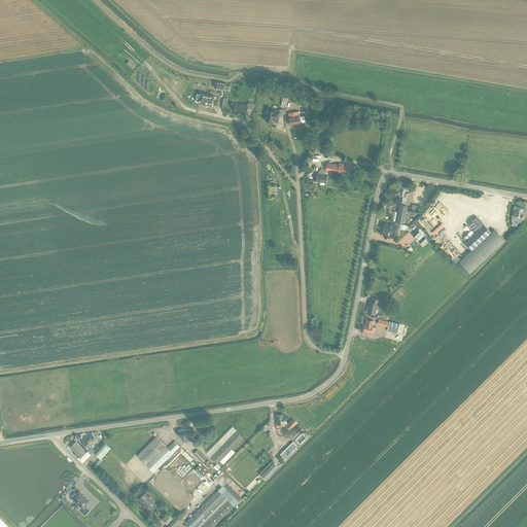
[(129,61),(126,64),(133,70),(136,66),(129,61)]
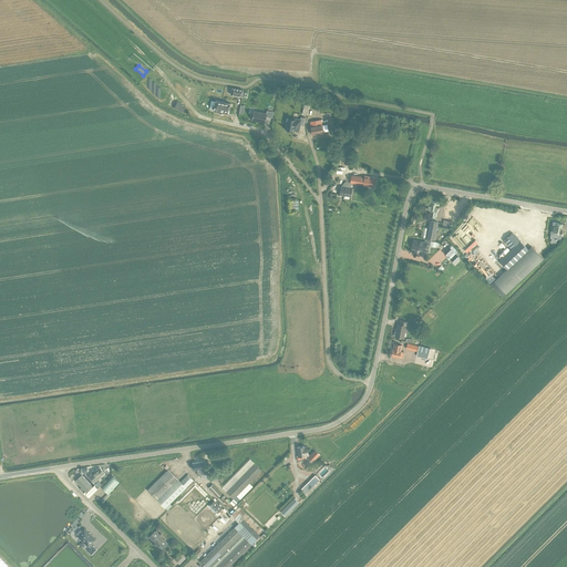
[(232,88),(230,95),(241,96),(244,90),(232,88)]
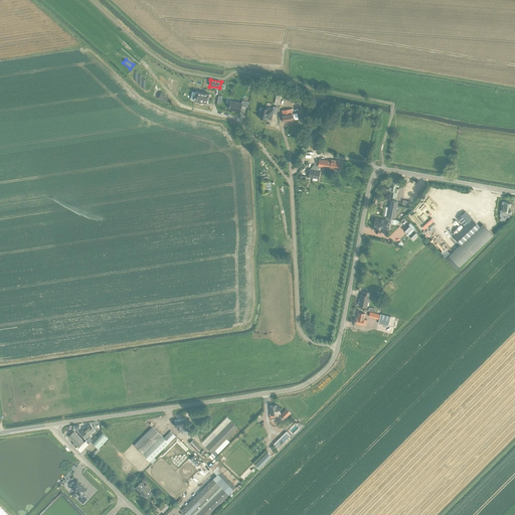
[(161,92),(158,99),(166,102),(168,97),(165,95),(165,94),(161,92)]
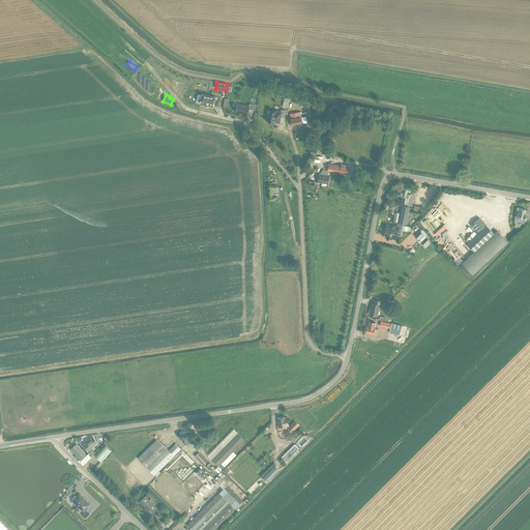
[(202,94),(199,110),(212,112),(215,96),(202,94)]
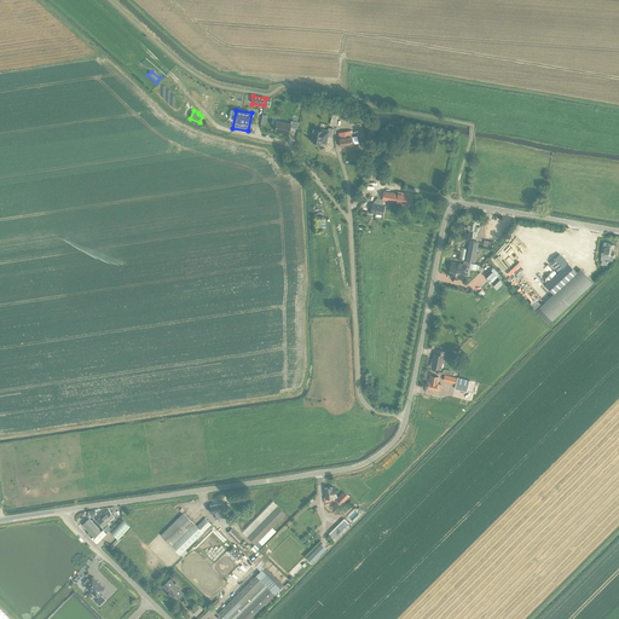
[(289,133),(290,127),(298,128),(299,122),(291,121),(290,123),(277,121),(276,131),(289,133)]
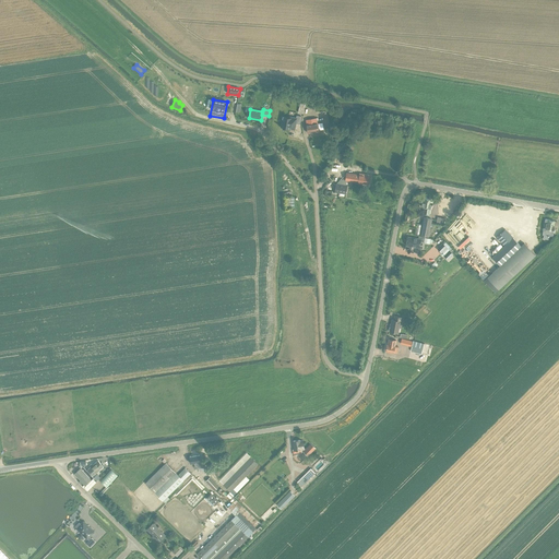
[(283,122),(282,128),(283,128),(284,129),(284,128),(287,129),(287,128),(290,128),(295,129),(295,128),(296,123),(300,123),(301,117),(297,116),(296,118),(289,117),(288,117),(283,116),(282,122),(283,122)]
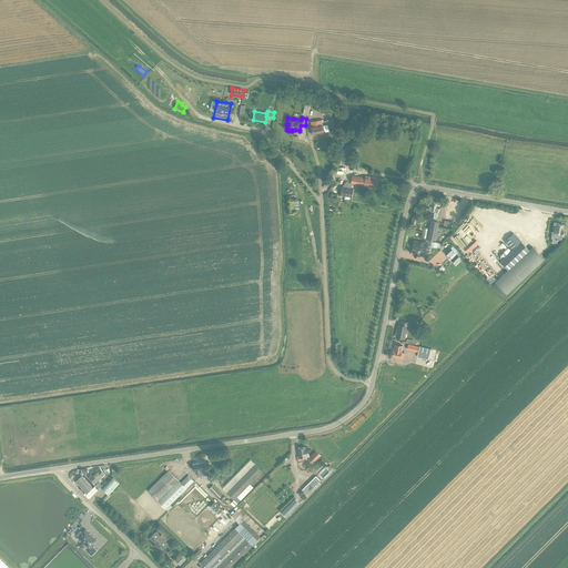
[(322,120),(311,122),(312,127),(313,135),(324,133),(322,120)]
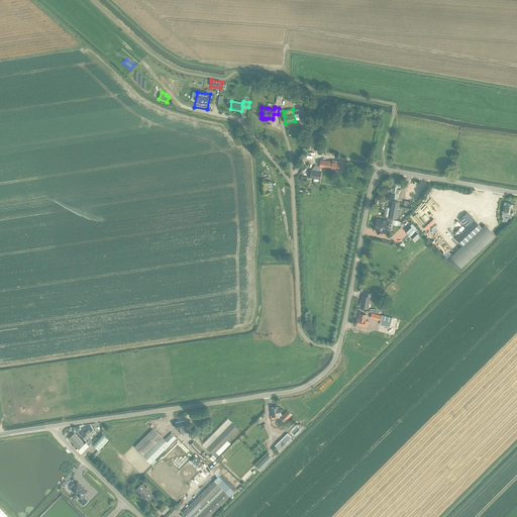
[(320,160),(319,166),(321,167),(331,168),(331,169),(336,170),(336,169),(340,169),(341,164),(340,164),(341,162),(337,161),(337,163),(320,160)]
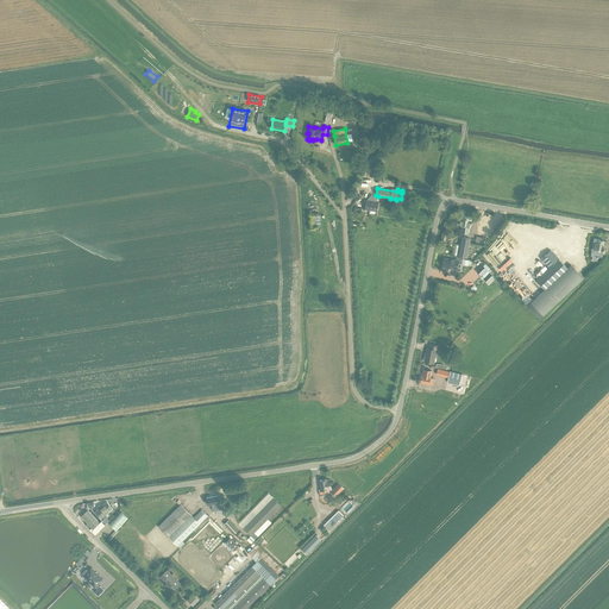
[(366,200),(365,208),(377,211),(378,202),(377,202),(378,196),(376,195),(371,195),(366,200)]
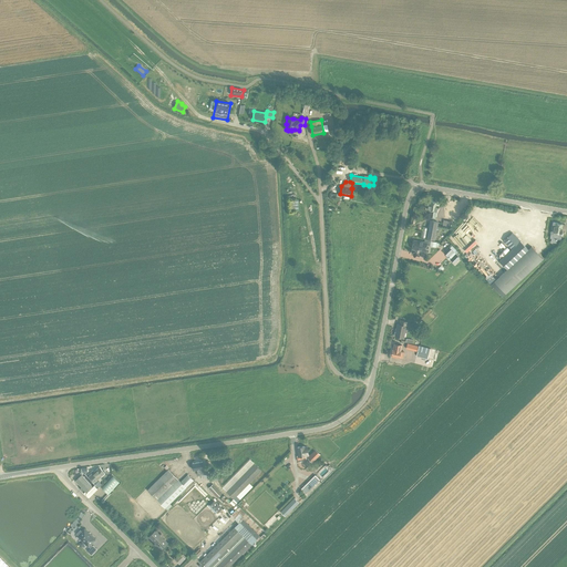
[(428,209),(430,210),(429,216),(435,217),(436,212),(437,207),(436,207),(437,202),(431,200),(430,206),(429,206),(428,209)]
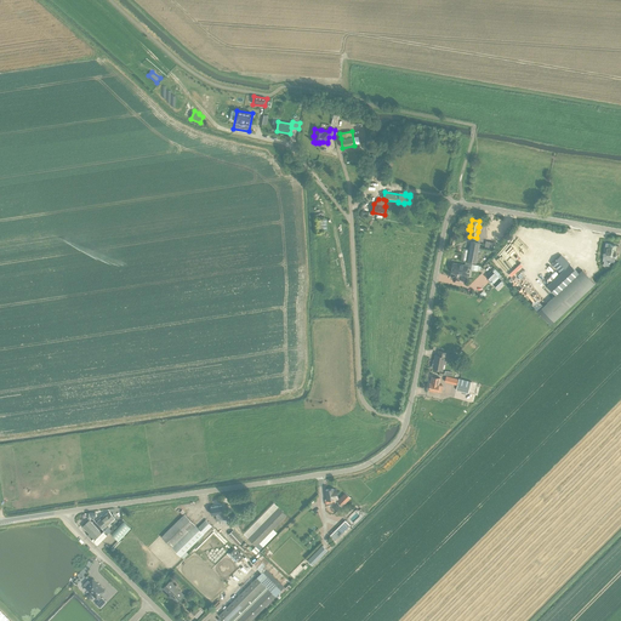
[(476,263),(479,244),(471,241),(467,261),(476,263)]
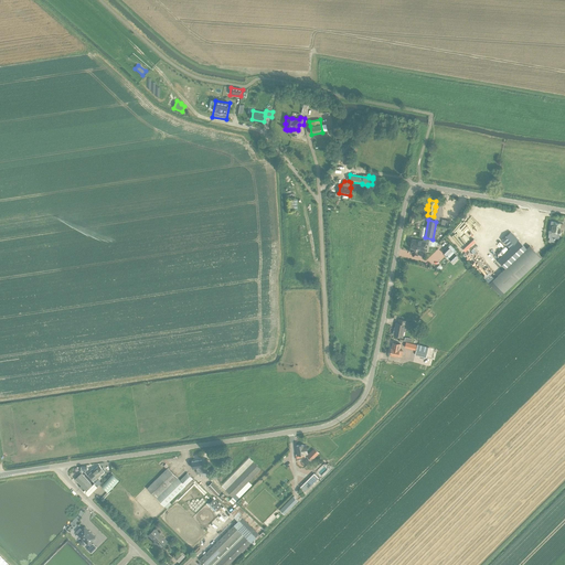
[(558,227),(560,223),(555,222),(551,221),(548,236),(550,237),(548,241),(554,242),(554,237),(558,238),(560,227),(558,227)]
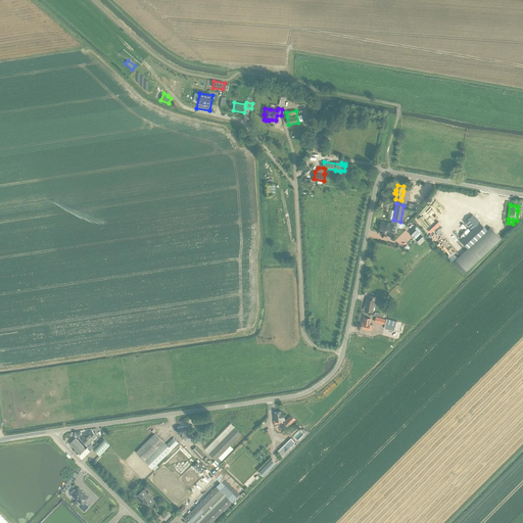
[(468,248),(453,262),(463,273),(501,238),(489,227),(486,230),(472,215),(464,222),(471,230),(460,240),(468,248)]
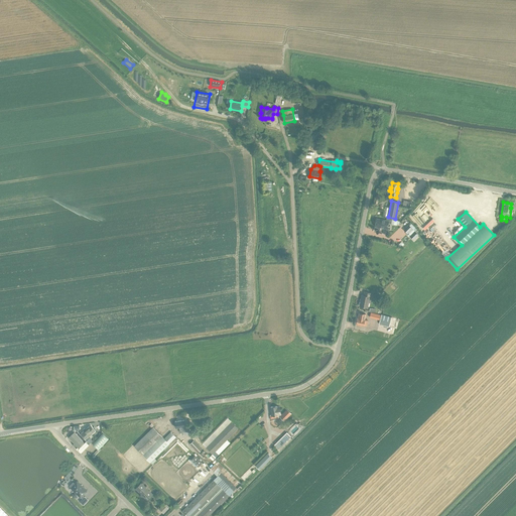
[(377,219),(375,226),(376,226),(375,229),(380,230),(380,227),(387,229),(389,221),(382,219),(382,220),(377,219)]
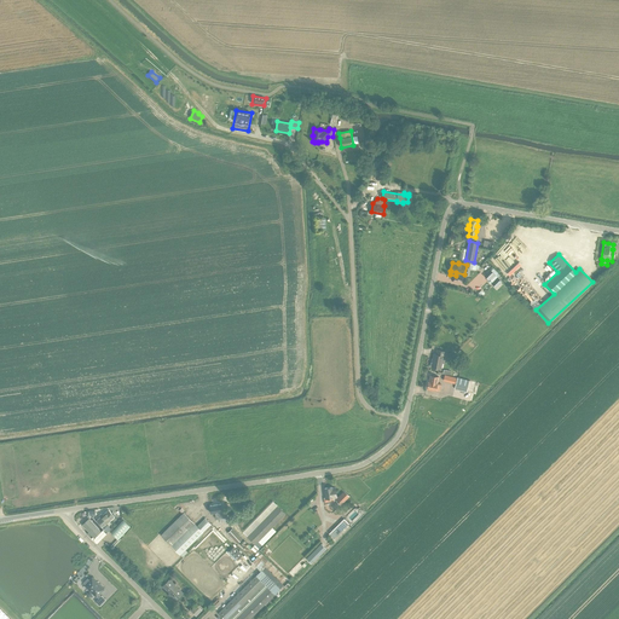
[(490,268),(484,275),(489,279),(487,281),(491,283),(496,288),(502,282),(498,278),(497,277),(499,275),(493,267),(491,270),(490,268)]
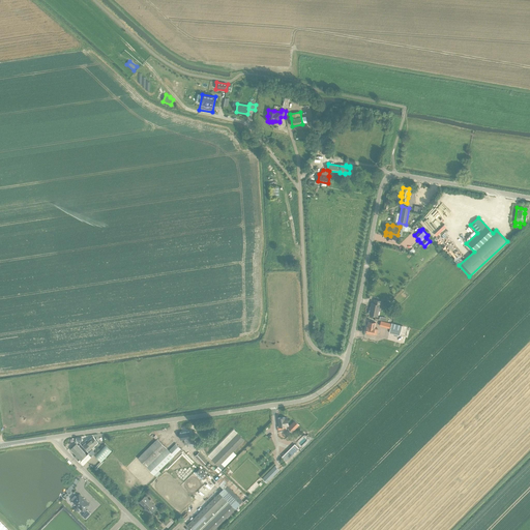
[(372,303),(369,314),(378,316),(379,308),(380,308),(381,301),(374,300),(374,303),(372,303)]
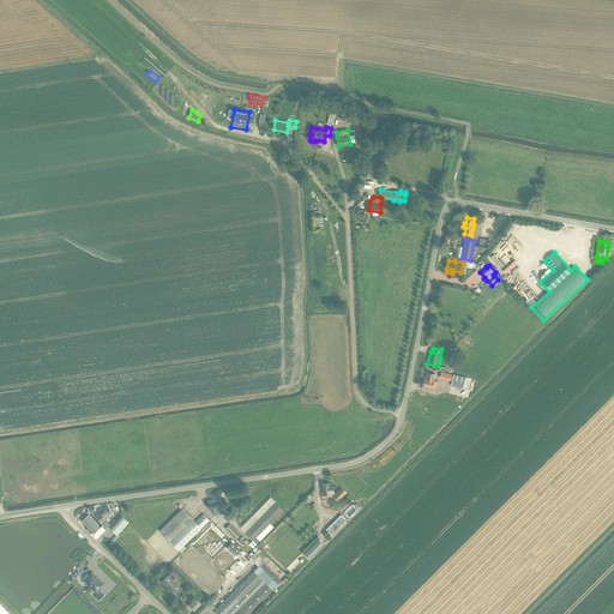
[(425,378),(423,385),(433,387),(433,386),(437,387),(438,381),(434,380),(435,373),(427,372),(426,378),(425,378)]
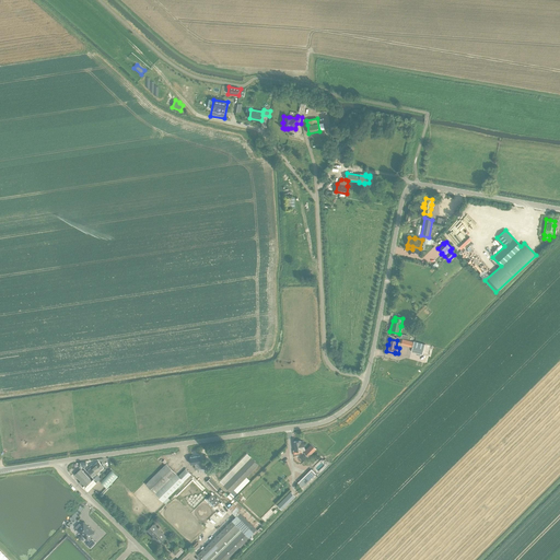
[(413,341),(411,351),(422,354),(424,345),(413,341)]
